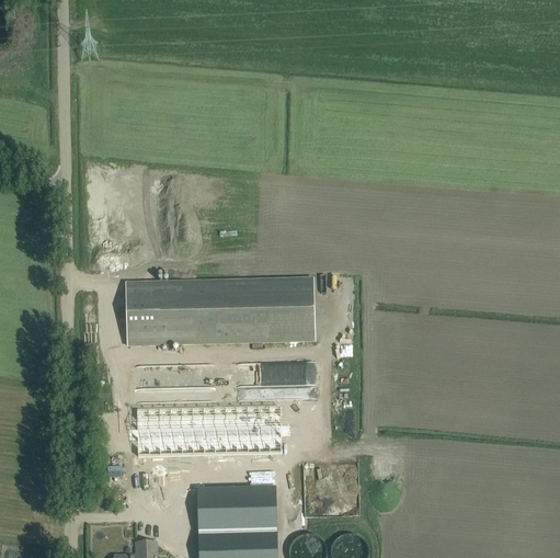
[(313,339),(312,277),(125,282),(126,343),(313,339)]
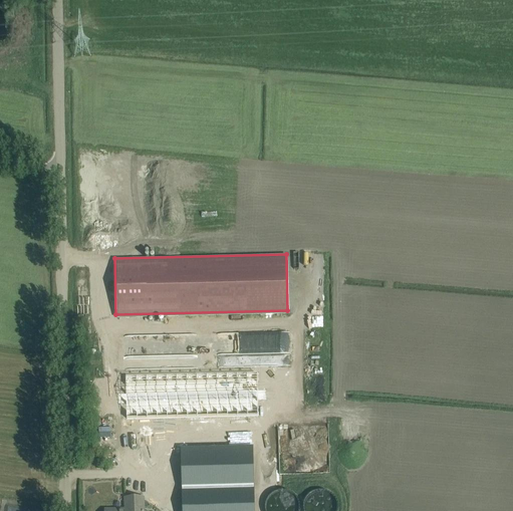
[(256,371),(124,374),(125,416),(257,413),(256,371)]
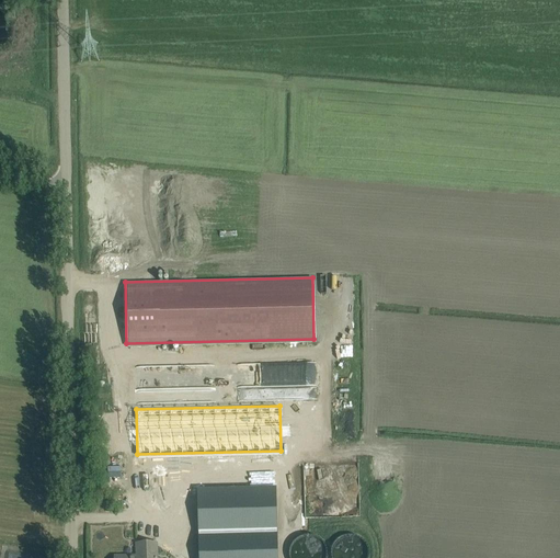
[(330,475),(329,498),(351,498),(352,476),(330,475)]
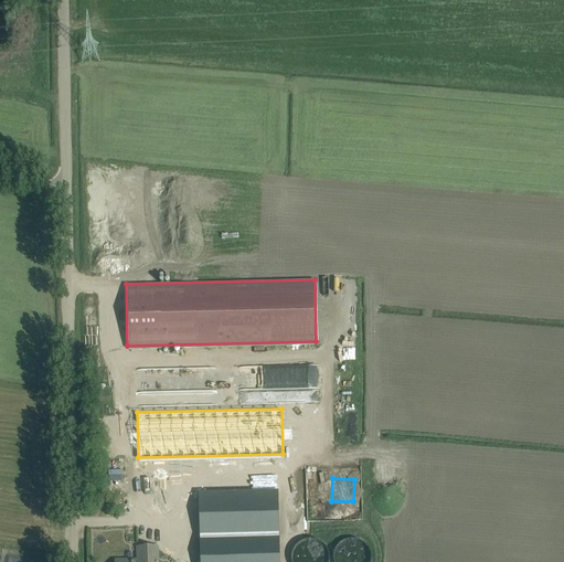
[(245,561),(244,489),(199,491),(200,561),(245,561)]
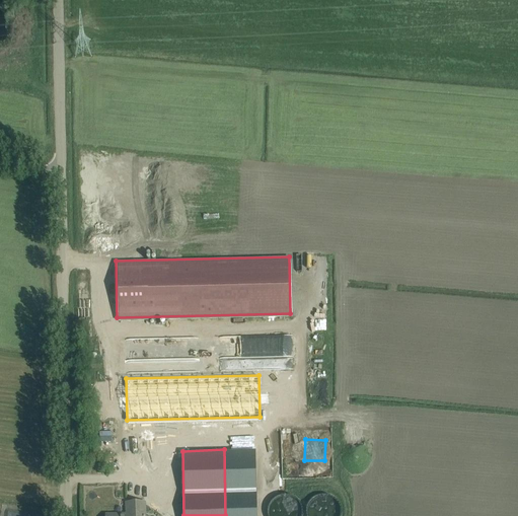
[(143,515),(143,500),(126,501),(126,512),(105,513),(104,515),(143,515)]
